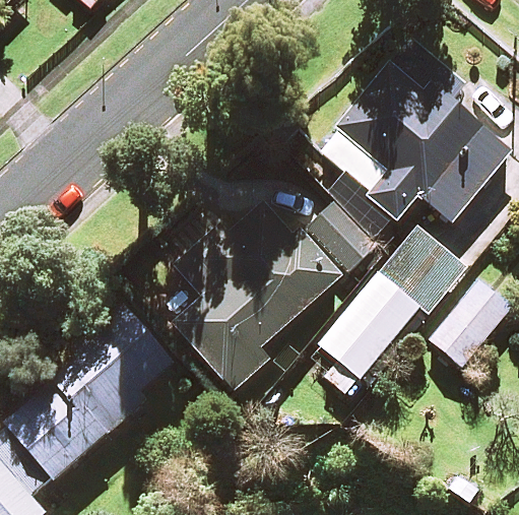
[(469,88),(417,41),(319,146),(324,151),(305,172),(332,196),(305,224),(350,267),(418,196),(448,224),(510,158),(453,106),(469,88)]
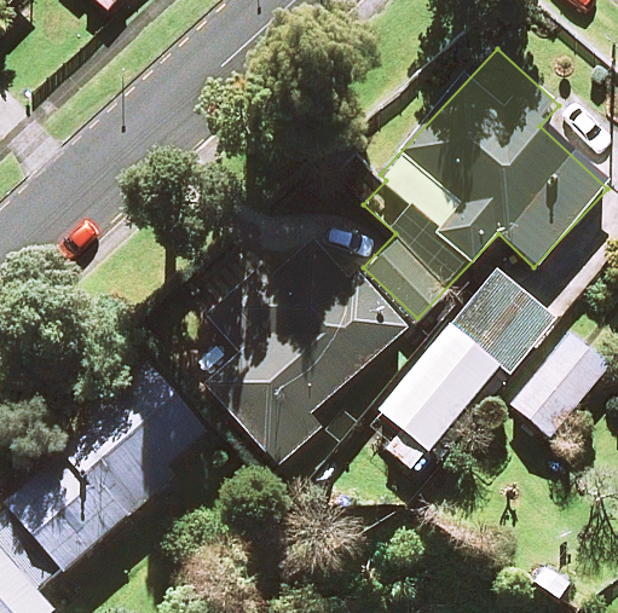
[(247,291),(272,319),(266,325),(252,339),(232,318),(185,362),(278,462),(322,422),(313,412),(409,324),(344,254),(317,278),(290,250),(247,291)]
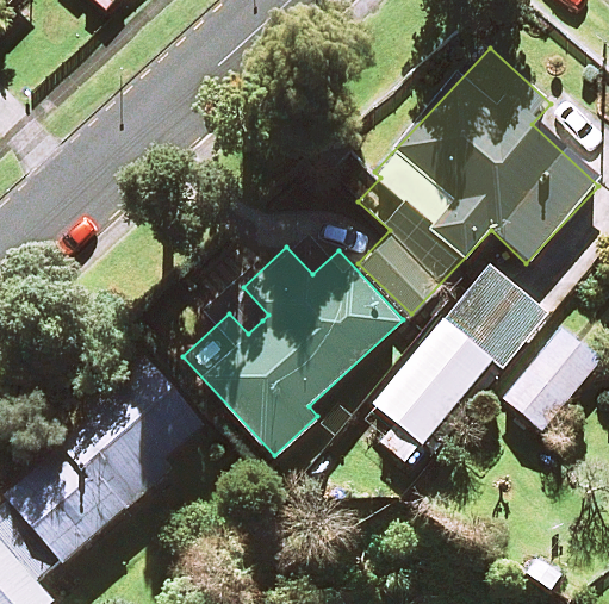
[(492,263),(372,404),(397,425),(381,444),(404,462),(493,357),(503,366),(548,311),(492,263)]
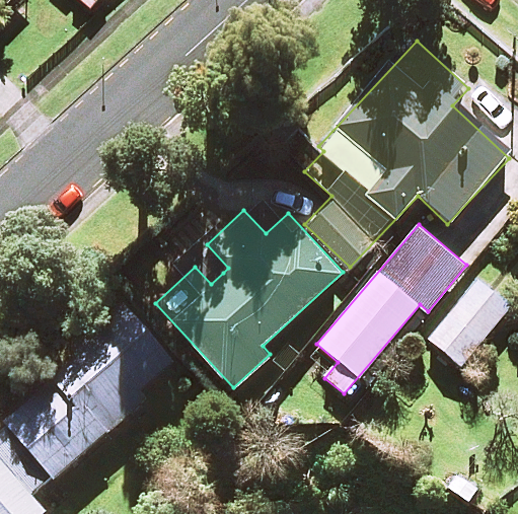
[(510,305),(477,280),(430,339),(461,365),(510,305)]
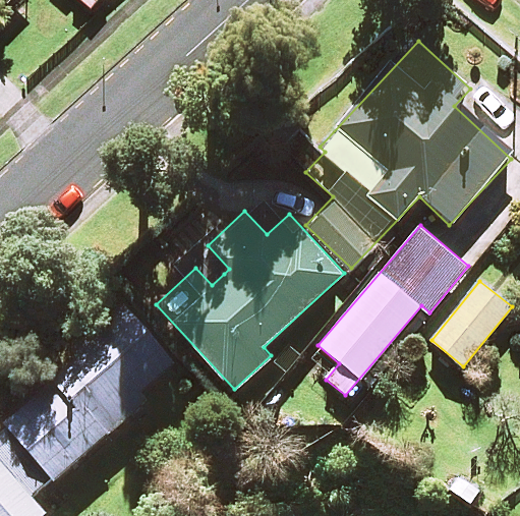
[(173,363),(123,304),(0,409),(0,418),(14,436),(0,448),(0,515),(40,515),(45,512),(33,498),(147,400),(139,392),(173,363)]
